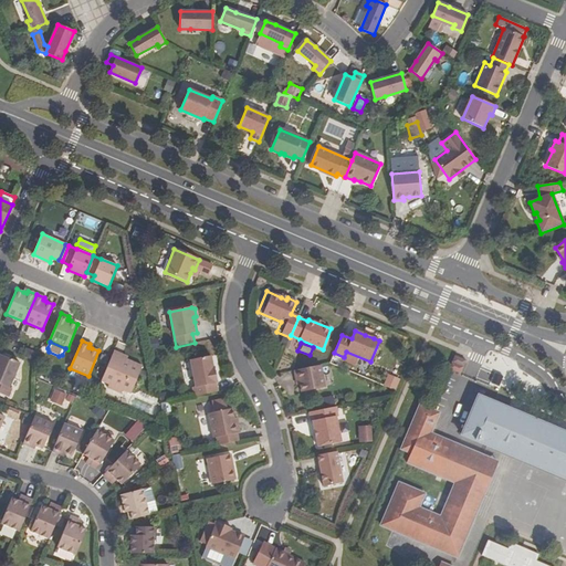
[(123,390),(130,394),(143,366),(126,359),(113,354),(102,381),(108,385),(107,388),(122,394),(123,390)]
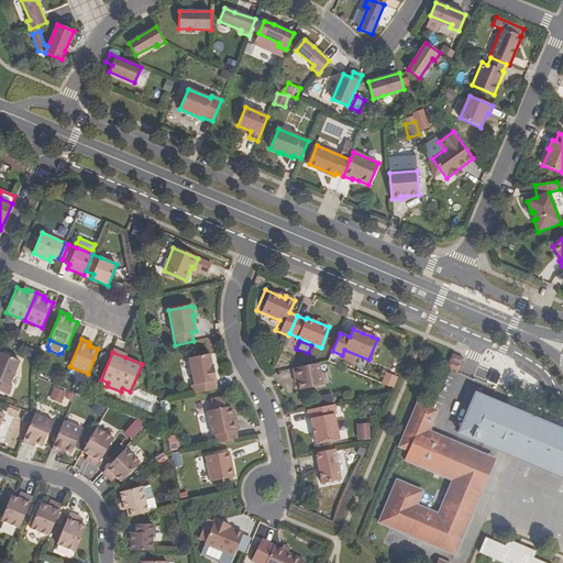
[(0,392),(8,395),(22,362),(2,353),(0,357),(0,392)]
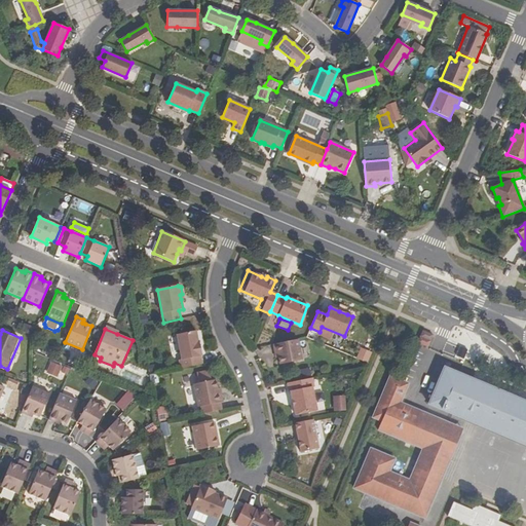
[(420,336),(430,340),(433,334),(422,330),(420,336)]
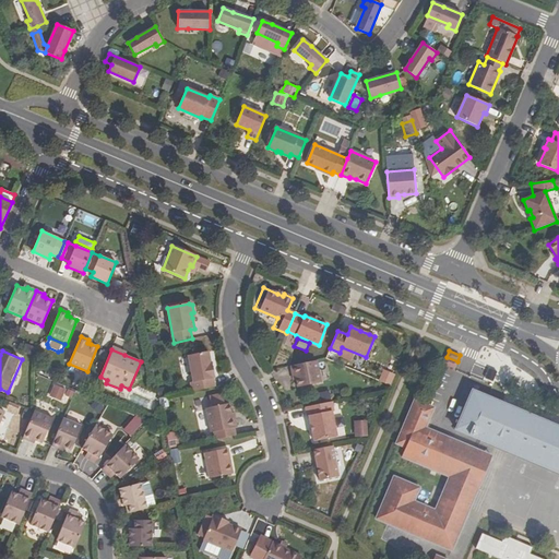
[(215,378),(212,363),(211,364),(209,352),(188,356),(193,382),(191,383),(192,392),(214,388),(213,379),(215,378)]
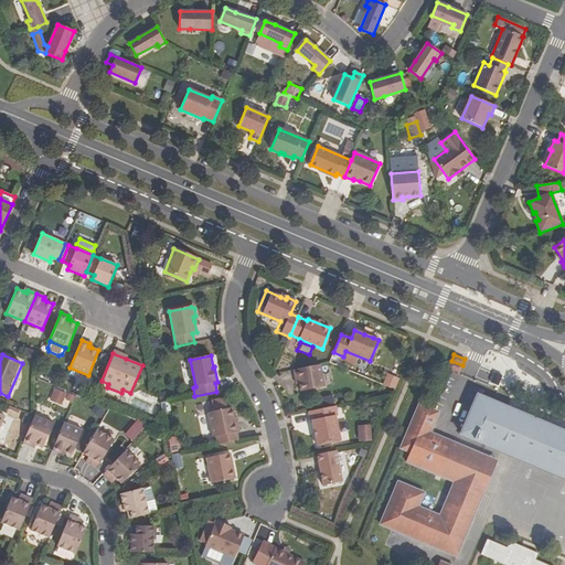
[(324,386),(320,364),(294,370),(296,380),(298,380),(299,383),(300,391),(324,386)]
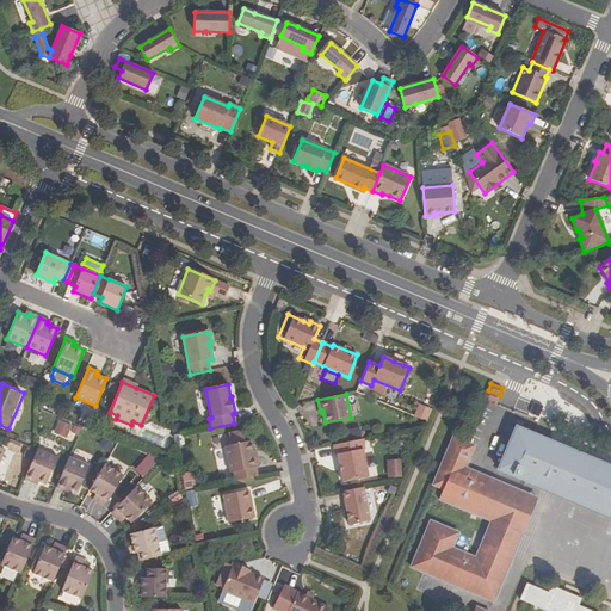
[(67,438),(72,425),(57,420),(53,433),(67,438)]
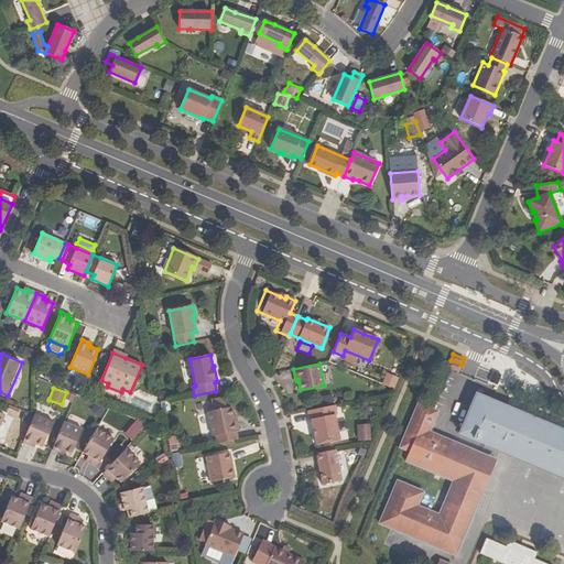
[(563,433),(511,412),(512,409),(476,394),(459,433),(496,448),(497,445),(563,473),(563,433)]
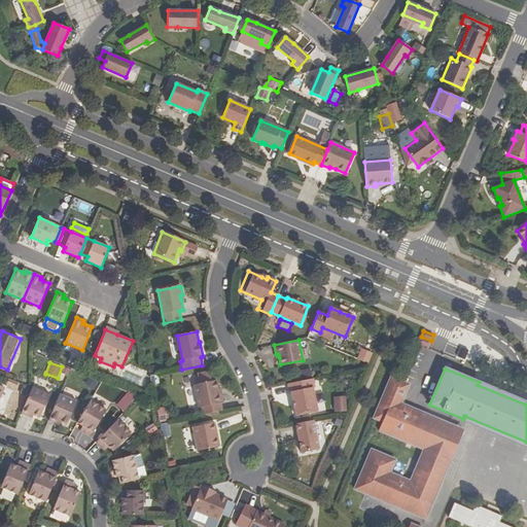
[(211,382),(209,372),(197,375),(199,384),(211,382)]
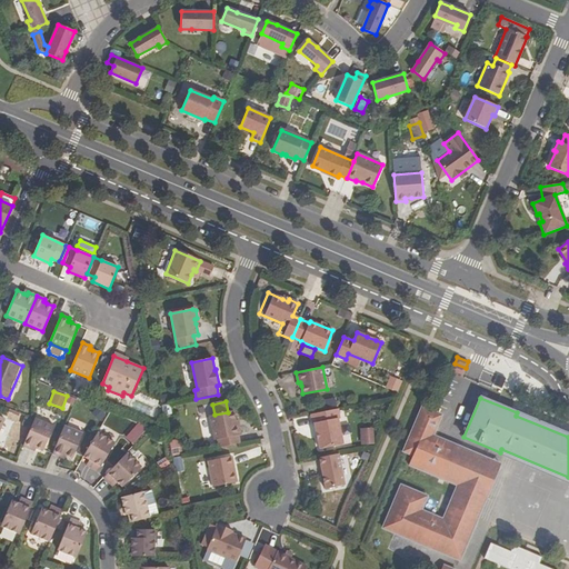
[(432,436),(441,415),(422,408),(403,452),(413,456),(409,466),(440,478),(440,479),(457,486),(449,503),(450,503),(443,520),(421,511),(427,497),(401,486),(383,529),(460,561),(478,519),(493,480),(485,477),(483,479),(478,477),(486,458),(467,450),(467,451),(452,446),(453,445),(432,436)]
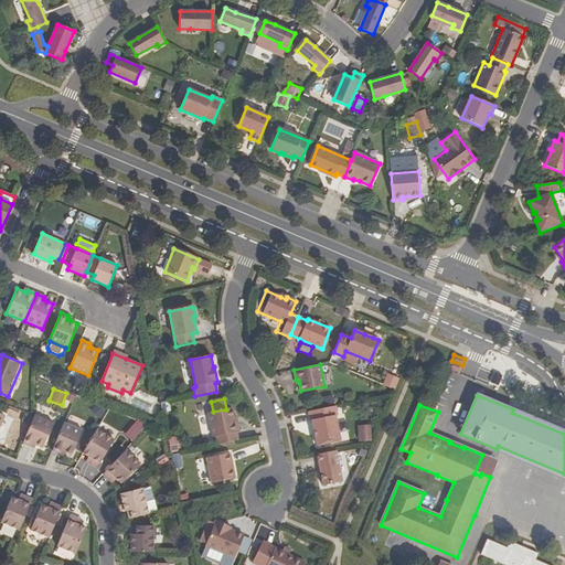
[(317,446),(340,441),(336,416),(337,416),(334,406),(310,412),(317,446)]
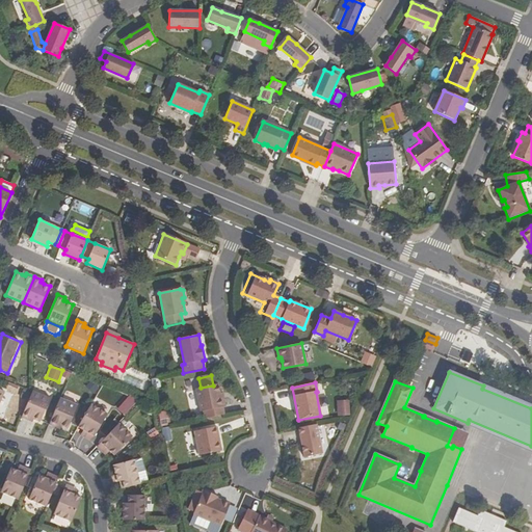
[(223,397),(220,397),(220,394),(218,384),(213,386),(201,388),(195,389),(201,411),(203,411),(205,419),(224,415),(222,407),(225,406),(223,397)]
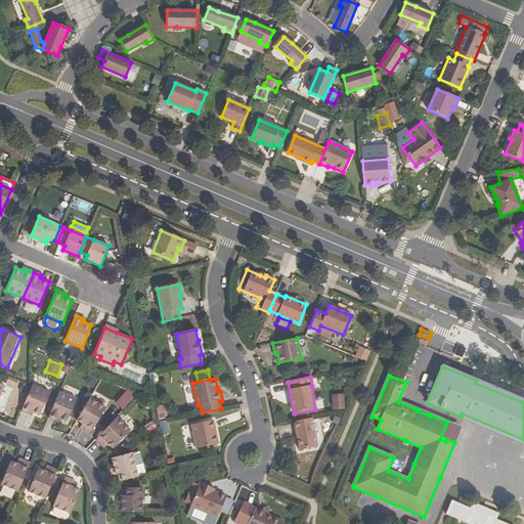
[(30,411),(33,412),(39,416),(49,392),(32,385),(32,386),(22,410),(29,413),(30,411)]
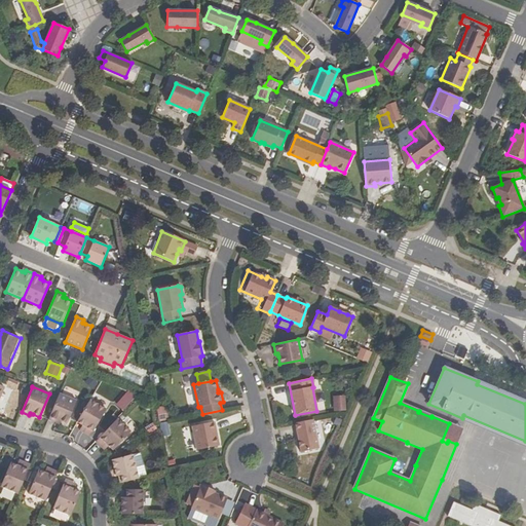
[(127,390),(115,404),(122,411),(136,397),(127,390)]
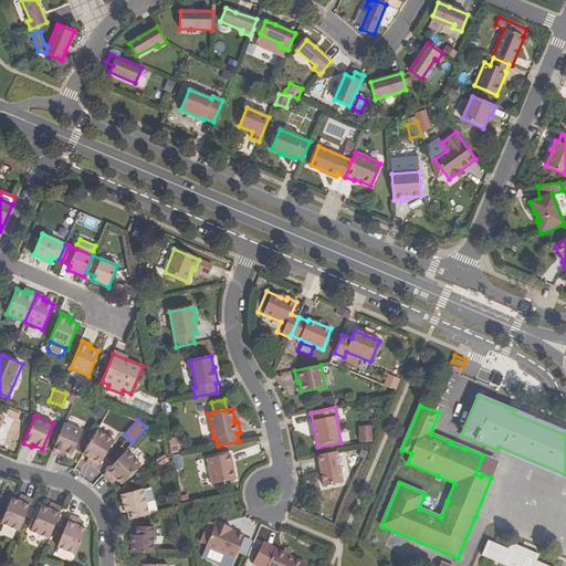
[(65,453),(72,457),(83,431),(64,423),(52,451),(61,456),(62,452),(65,453)]
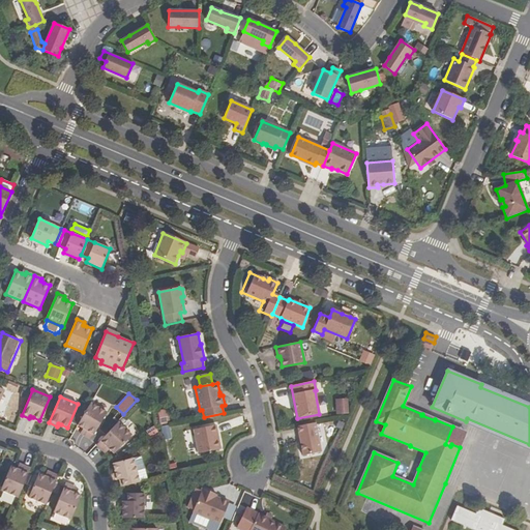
[(335,416),(348,416),(348,401),(335,401),(335,416)]
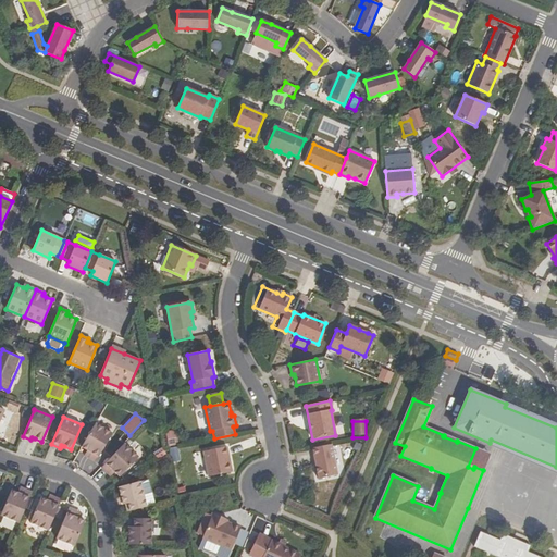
[(88,458),(96,462),(111,436),(94,426),(79,449),(86,453),(89,455),(88,458)]
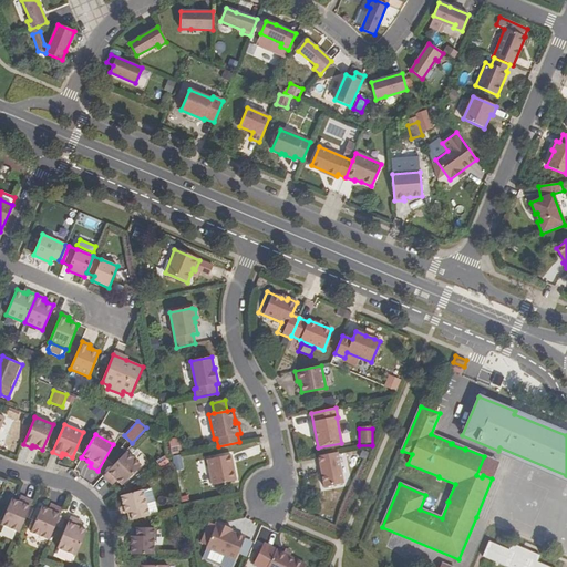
[(181,452),(178,439),(167,441),(171,454),(181,452)]
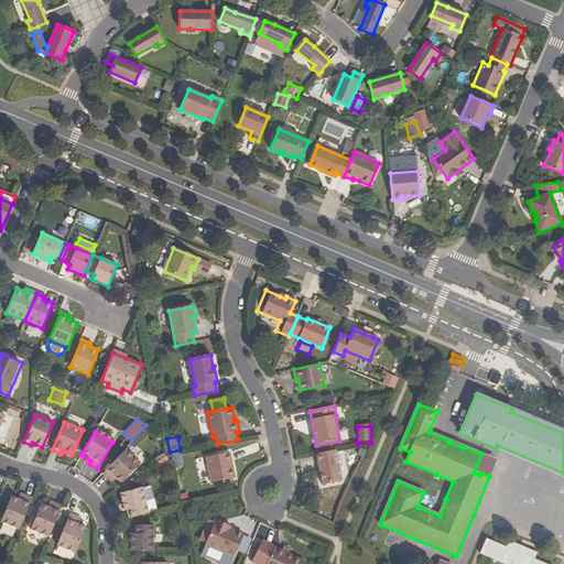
[(323,485),(342,480),(336,451),(316,454),(323,485)]
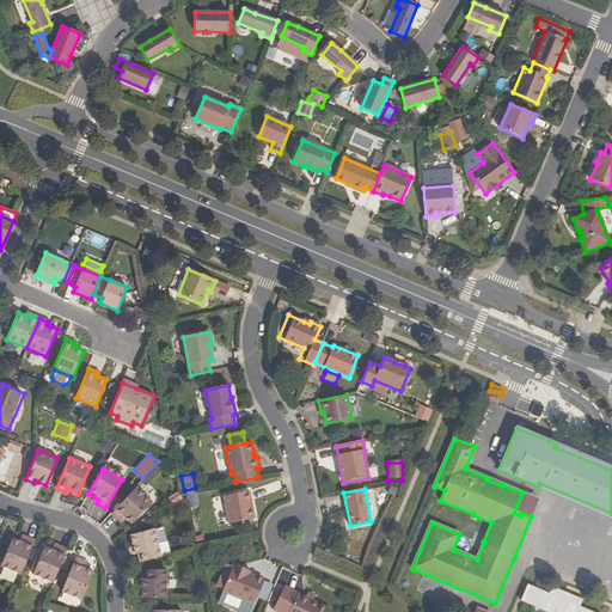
[(123,521),(129,526),(150,505),(134,490),(111,514),(118,520),(121,518),(123,521)]
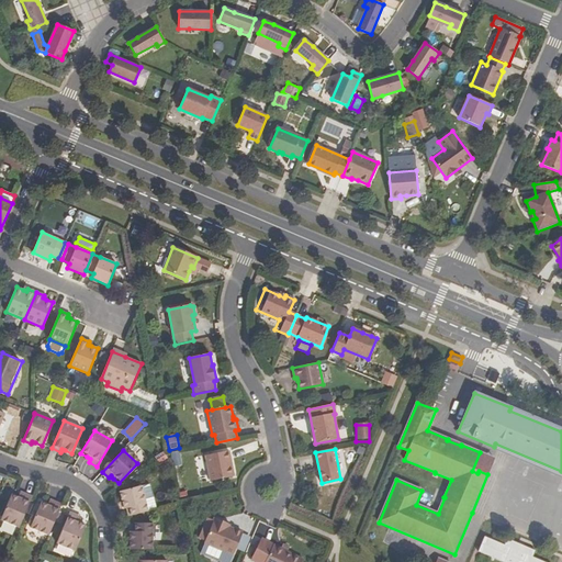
[(158,463),(167,459),(164,451),(155,456),(158,463)]
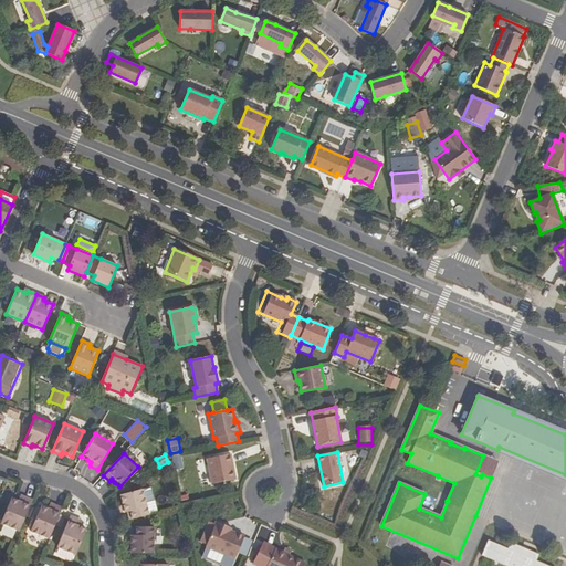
[(212,484),(236,480),(230,454),(207,459),(212,484)]
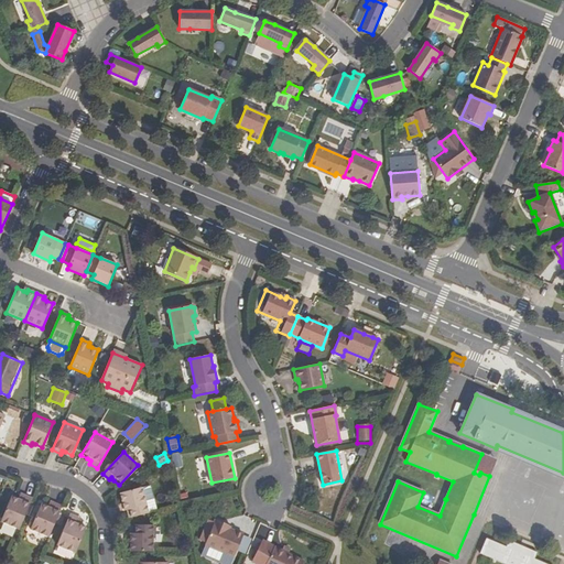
[(491,458),(481,454),(474,473),(479,475),(480,473),(489,476),(496,461),(491,458)]
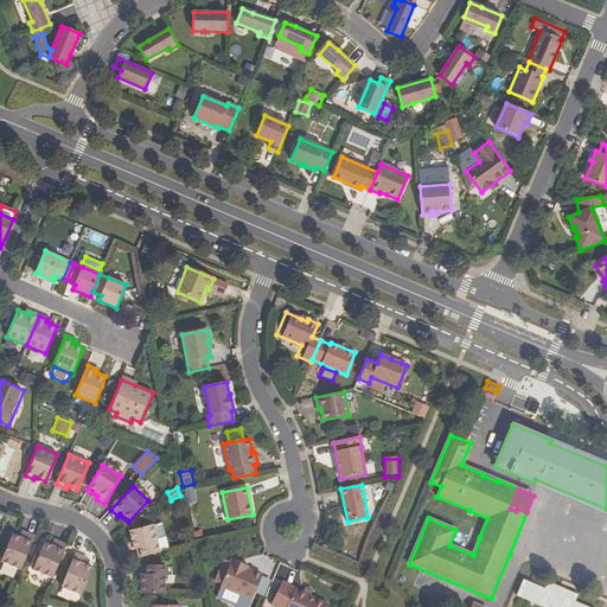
[(168,550),(163,525),(160,523),(153,525),(160,553),(168,550)]
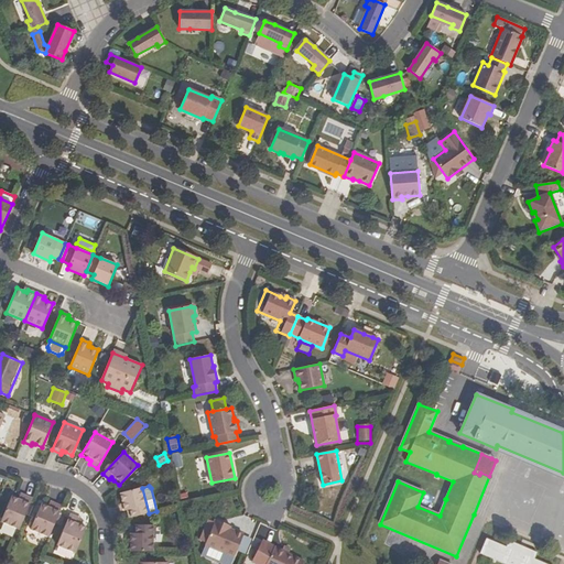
[(149,513),(142,488),(120,494),(125,511),(130,510),(131,518),(149,513)]
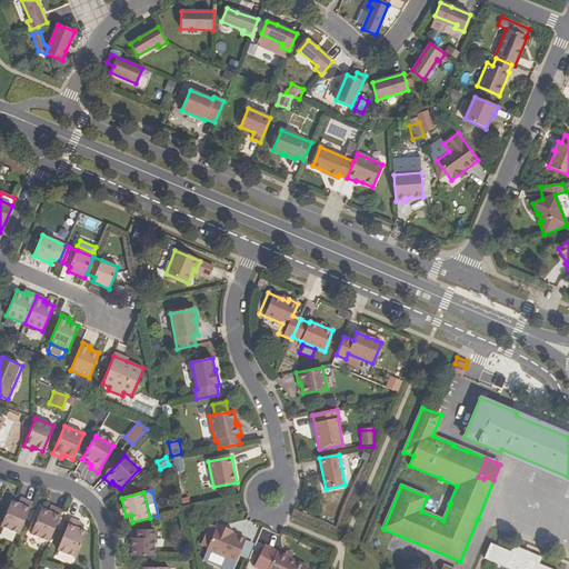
[(1,527),(19,535),(32,502),(25,499),(22,505),(18,503),(11,501),(1,527)]
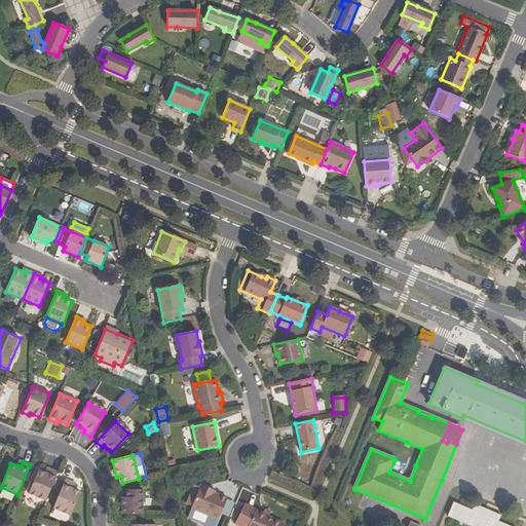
[(29,494),(45,501),(58,472),(50,468),(48,475),(44,473),(38,471),(29,494)]
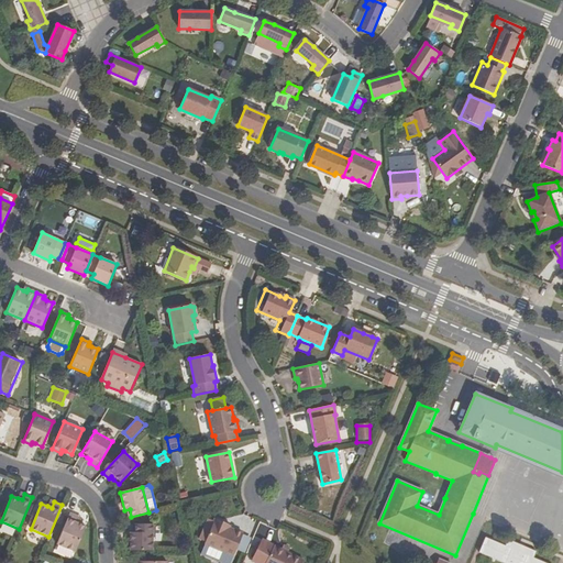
[(57,544),(75,552),(86,527),(79,523),(76,522),(78,517),(70,514),(57,544)]
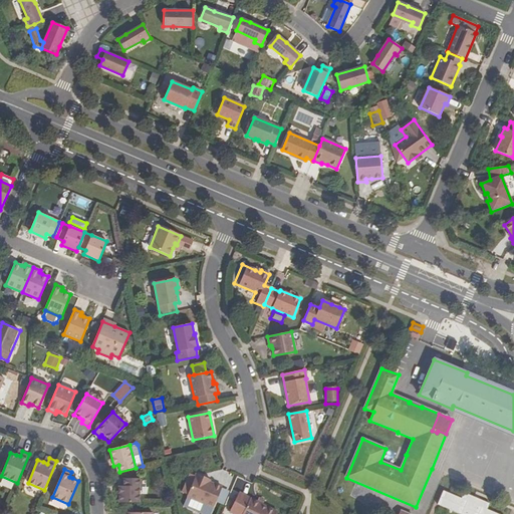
[(203,503),(214,508),(222,487),(209,483),(205,481),(206,478),(196,474),(187,497),(188,497),(203,503)]
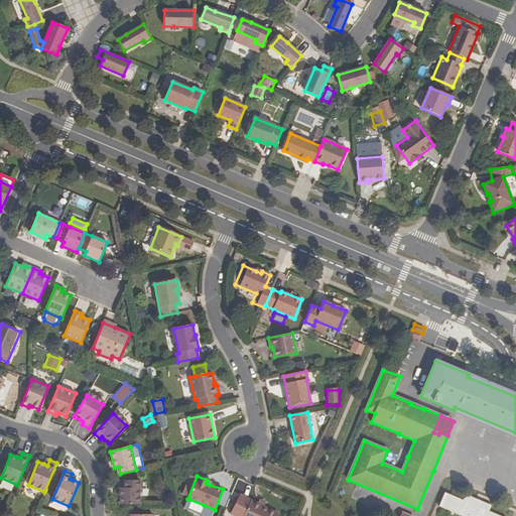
[(119,505),(140,504),(140,488),(140,481),(124,481),(124,488),(119,488),(119,505)]
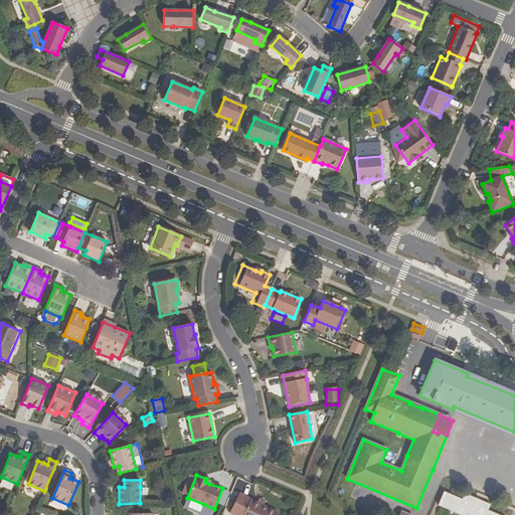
[(445,492),(439,506),(460,514),(497,514),(489,511),(491,505),(465,494),(463,500),(445,492)]
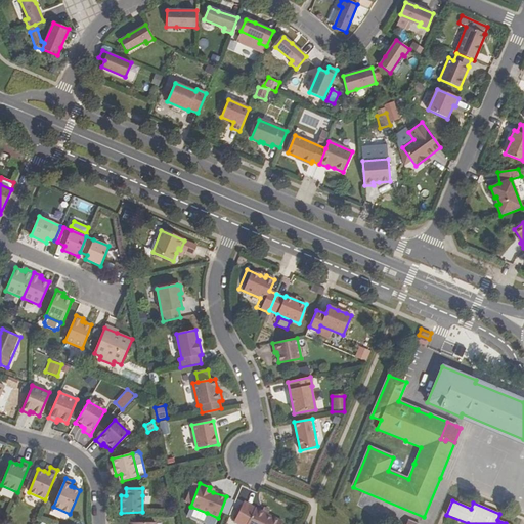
[(233,522),(237,523),(280,523),(282,522),(244,503),(233,522)]
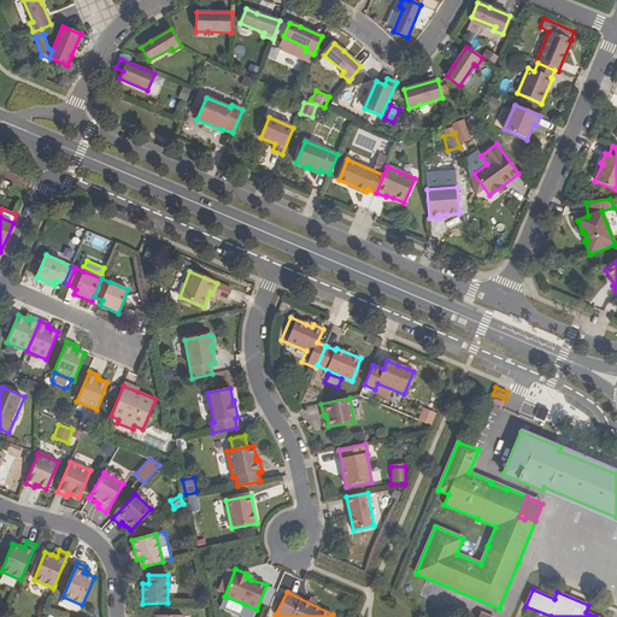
[(239,616),(244,604),(225,597),(221,609),(239,616)]
